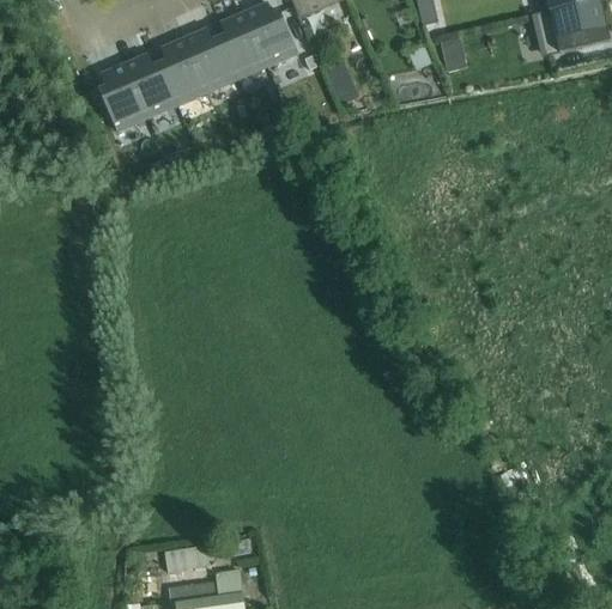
[(289,0),(296,16),(298,14),(302,13),(296,0),(289,0)]
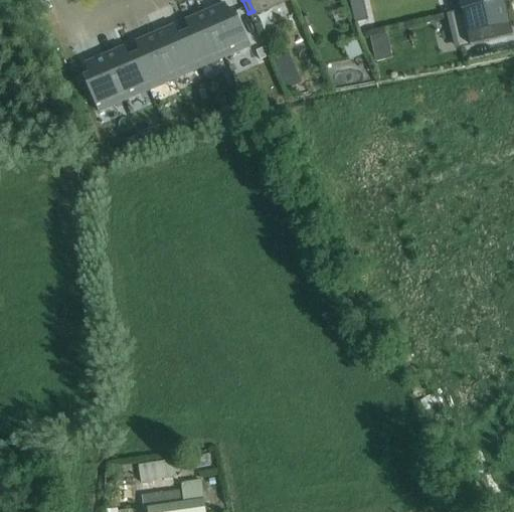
[(248,0),(253,11),(278,0),(248,0)]
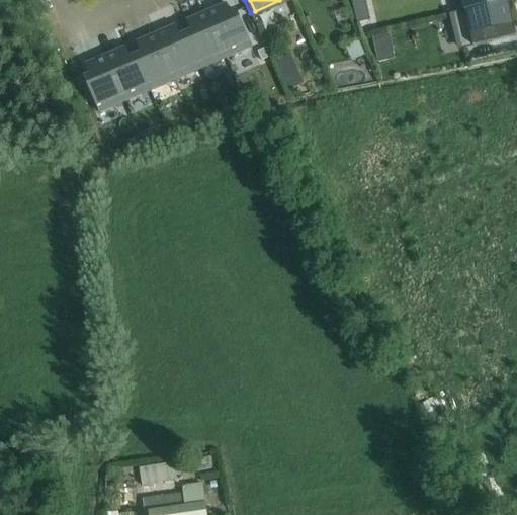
[(461,0),(463,9),(503,0),(461,0)]
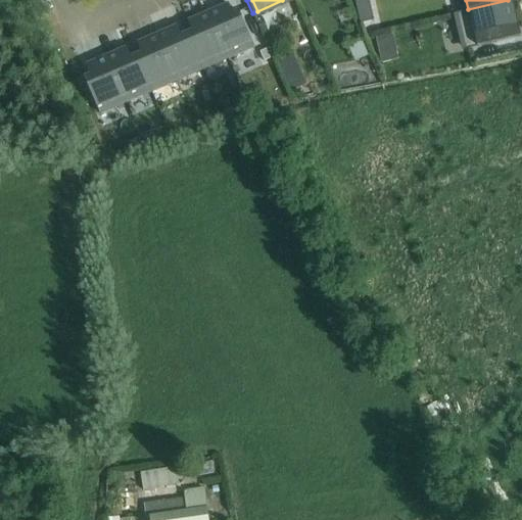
[(508,0),(468,9),(477,45),(517,36),(515,30),(519,29),(512,0),(508,0)]
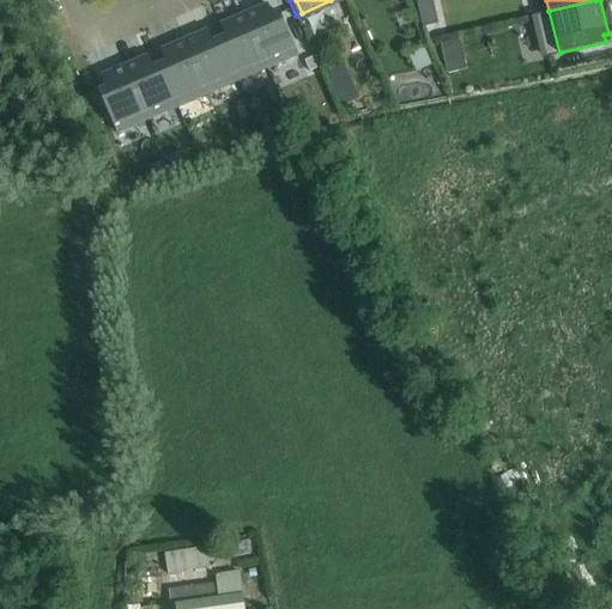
[(243,12),(267,68),(297,55),(279,12),(272,14),(267,2),(243,12)]
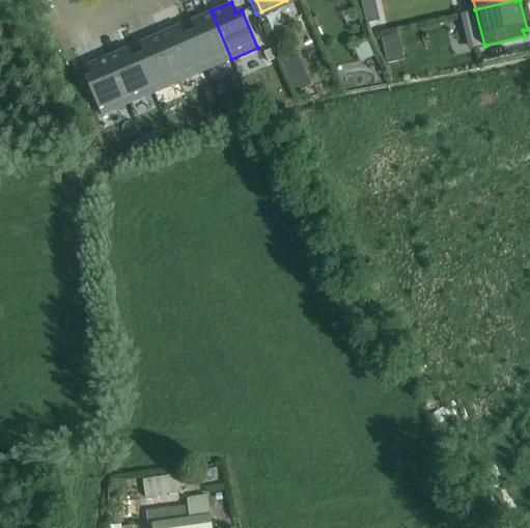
[(484,46),(475,9),(459,14),(469,50),(484,46)]
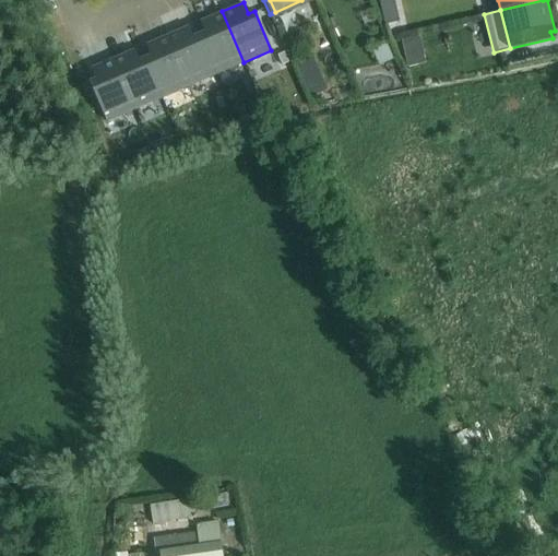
[(199,35),(216,73),(244,62),(222,11),(200,21),(204,32),(199,35)]
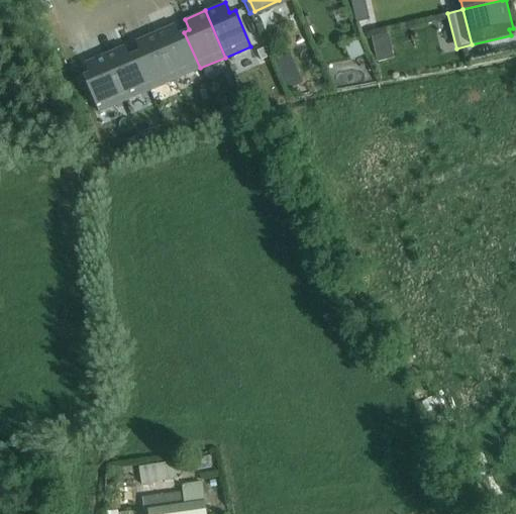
[(155,32),(175,79),(200,68),(184,32),(179,34),(175,23),(155,32)]
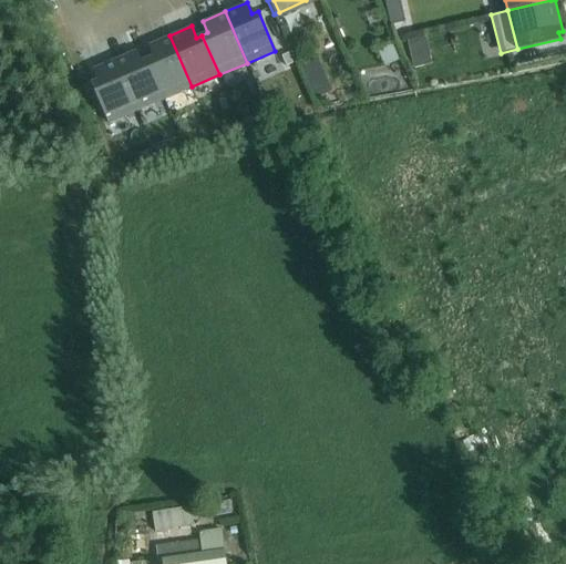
[(469,41),(483,51),(491,40),(477,30),(469,41)]
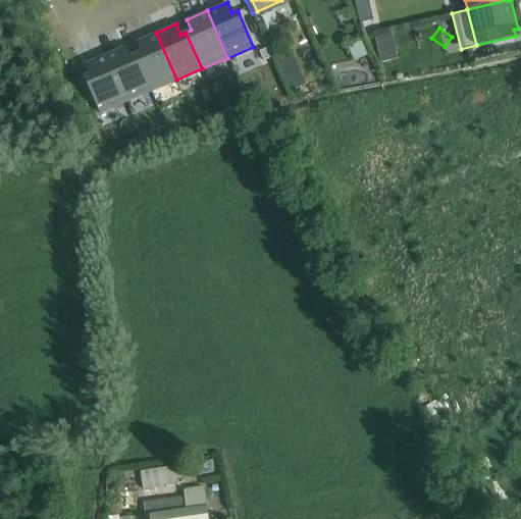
[(135,54),(151,91),(176,80),(156,33),(136,42),(140,52),(135,54)]
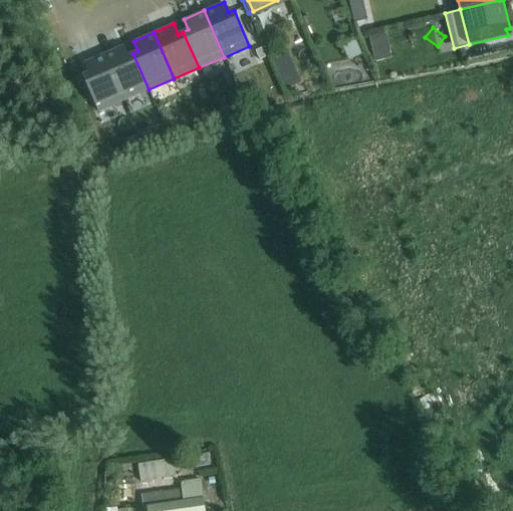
[(385,32),(368,36),(374,61),(392,57),(385,32)]
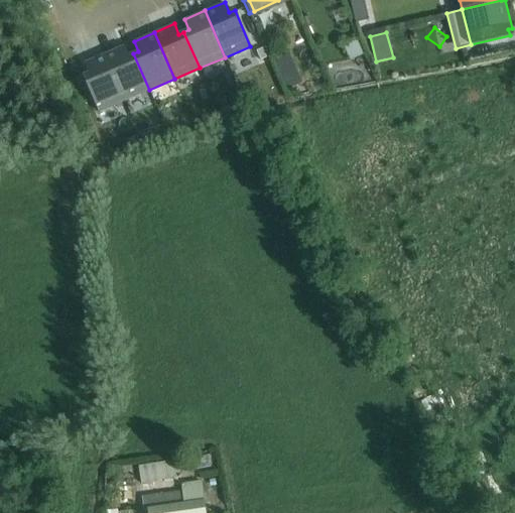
[(355,36),(342,42),(349,60),(363,55),(355,36)]
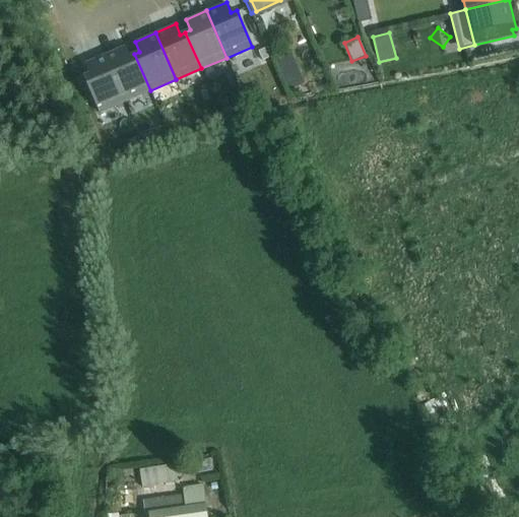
[(105,55),(125,102),(150,90),(134,54),(129,56),(125,46),(105,55)]
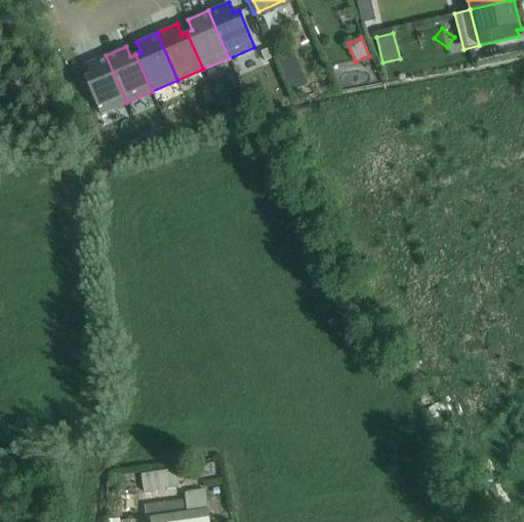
[(297,52),(284,57),(294,85),(309,80),(297,52)]
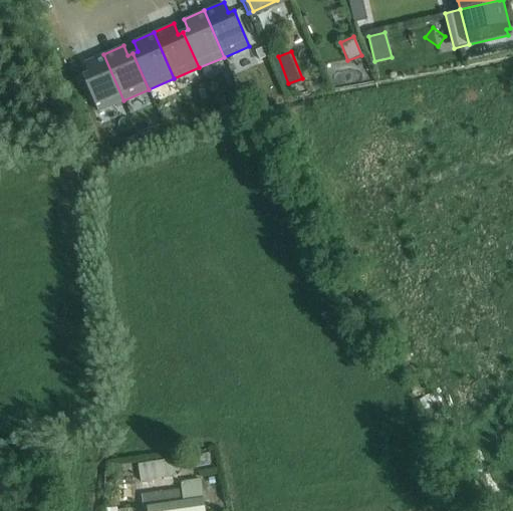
[(123,100),(103,54),(83,62),(88,72),(82,75),(98,111),(123,100)]
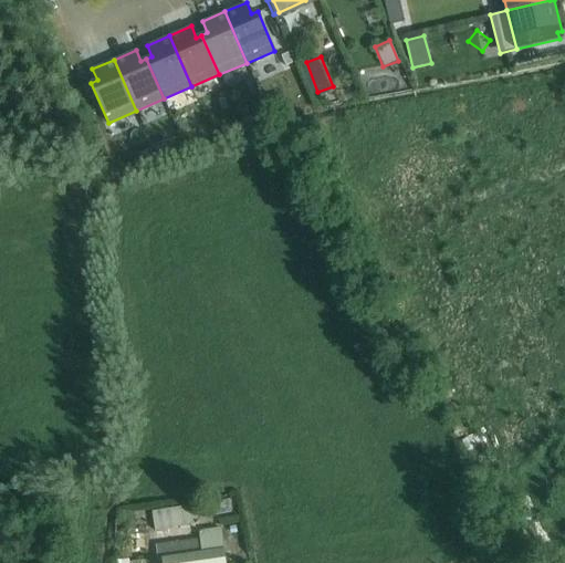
[(474,431),(461,438),(475,464),(488,455),(474,431)]
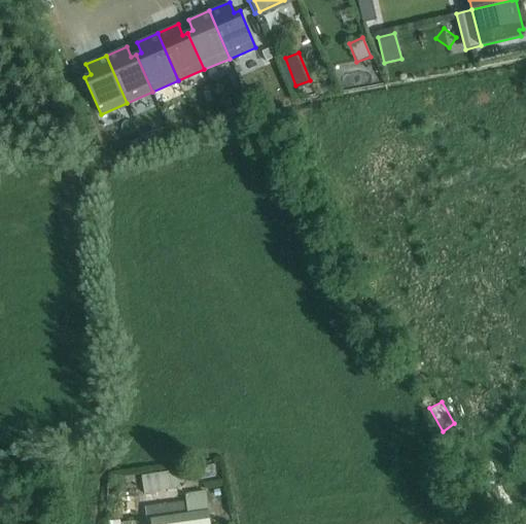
[(191,467),(194,480),(215,476),(212,463),(191,467)]
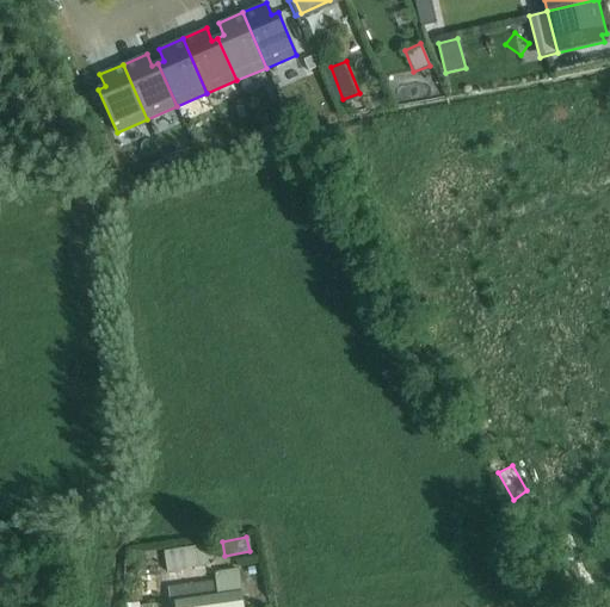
[(173,544),(174,549),(164,550),(166,570),(214,564),(210,543),(186,546),(186,542),(173,544)]
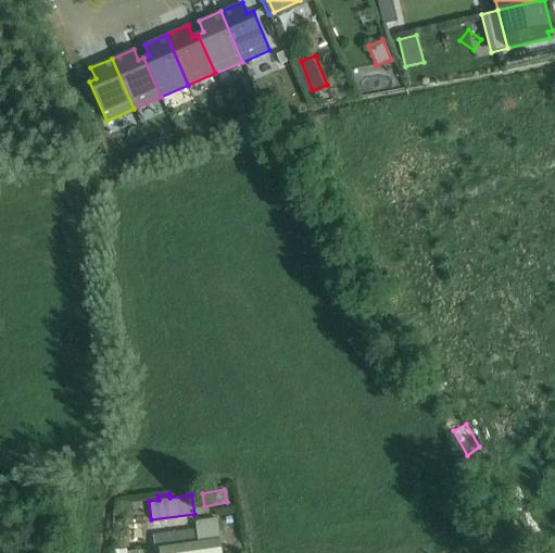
[(140,502),(124,504),(126,516),(141,515),(140,502)]
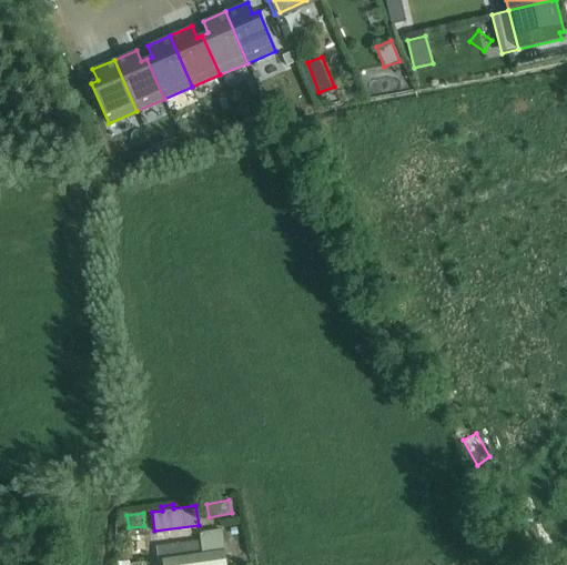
[(482,544),(494,564),(523,564),(540,554),(519,520),(482,544)]
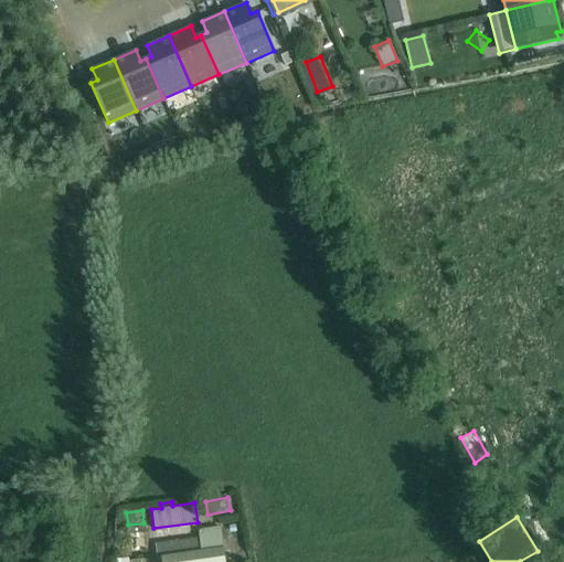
[(161,561),(225,561),(223,525),(199,526),(199,536),(155,541),(156,558),(161,557),(161,561)]
